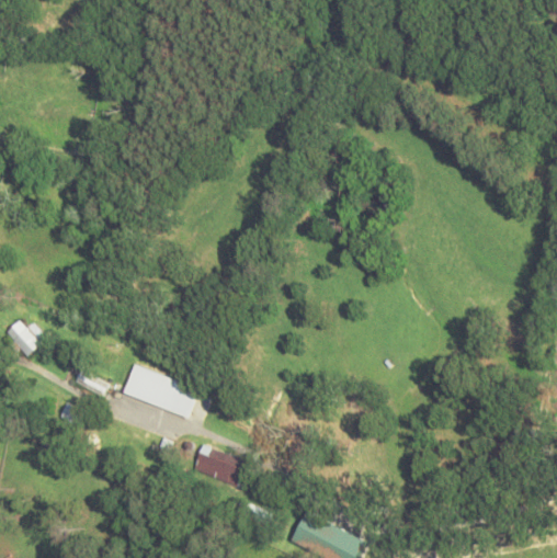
[(26,328),(20,321),(6,334),(26,356),(46,338),(32,323),(26,328)]
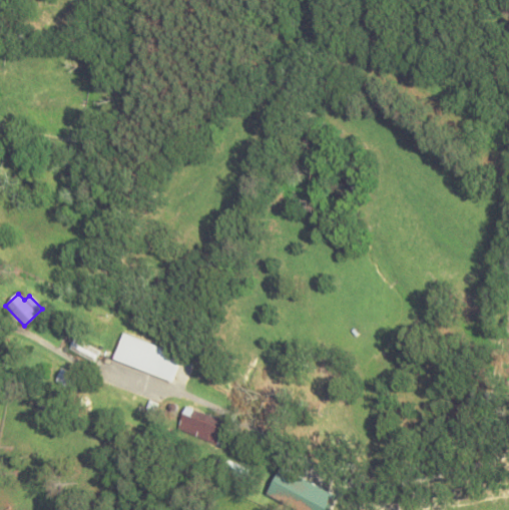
[(171,381),(181,355),(122,333),(112,358),(171,381)]
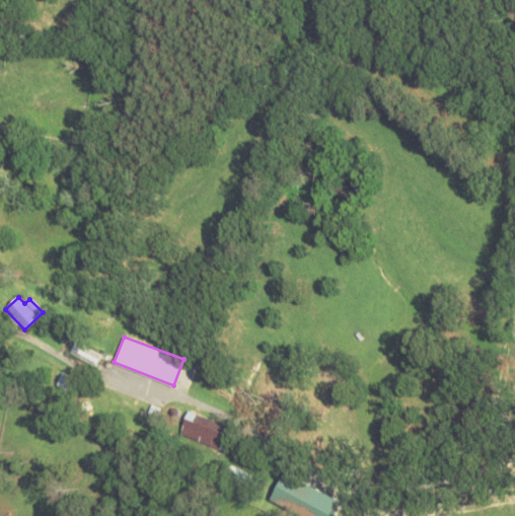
[(69,355),(91,370),(103,353),(81,338),(69,355)]
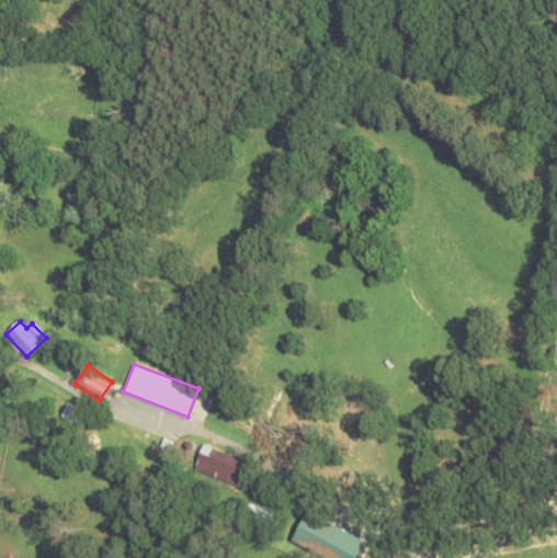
[(86,412),(65,402),(58,417),(79,426),(86,412)]
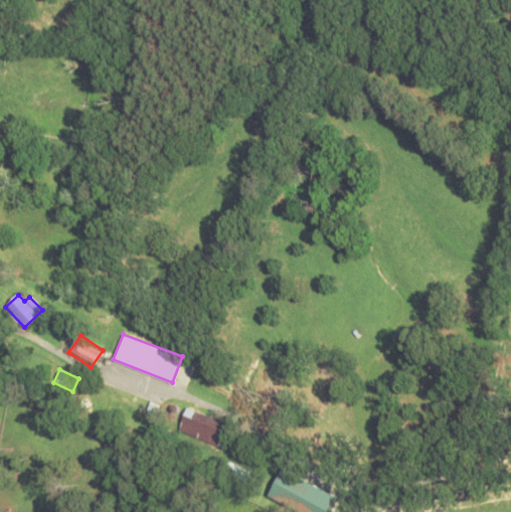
[(218,446),(226,422),(184,408),(176,432),(218,446)]
